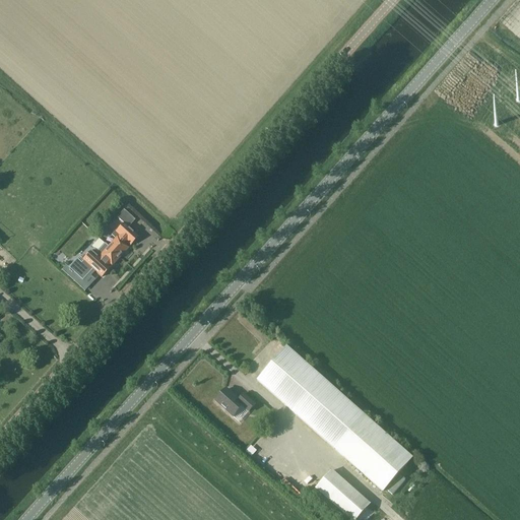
[(126,205),(124,209),(132,214),(134,210),(126,205)]
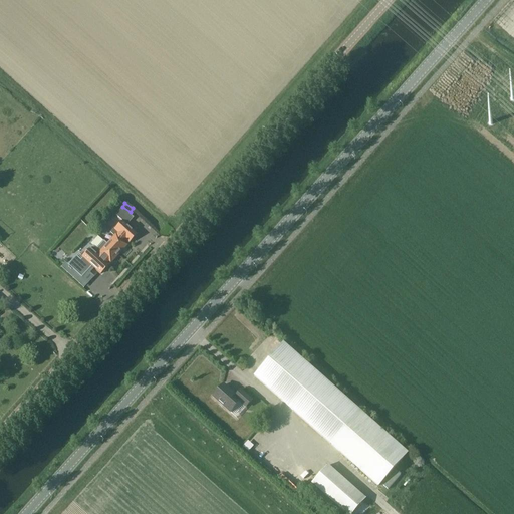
[(114,237),(107,245),(118,255),(126,246),(123,243),(127,244),(137,235),(125,226),(133,218),(121,208),(114,216),(120,222),(110,233),(114,237)]
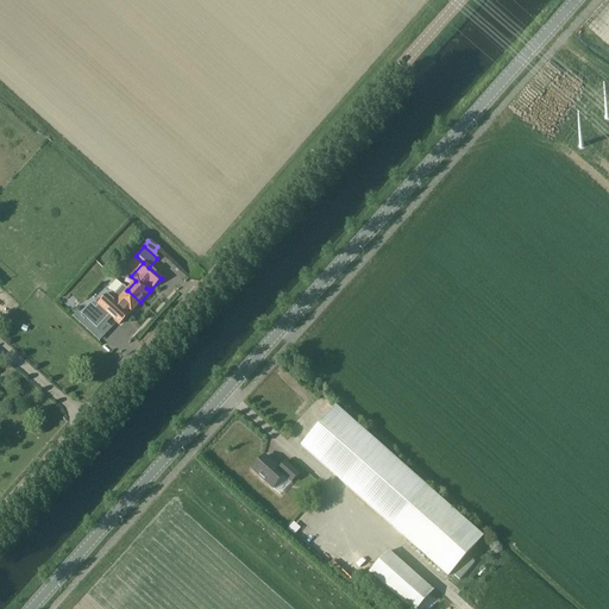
[(89,303),(80,314),(96,330),(110,314),(112,316),(111,318),(119,325),(140,302),(123,286),(113,296),(110,293),(107,296),(106,295),(96,305),(98,306),(95,308),(89,303)]
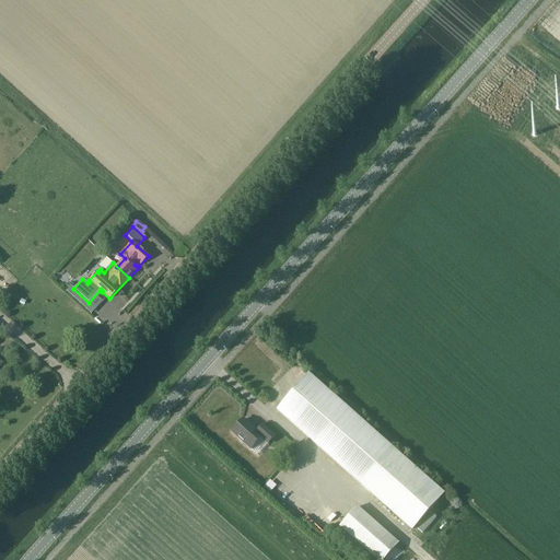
[(277,410),(411,529),(443,493),(308,374),(277,410)]
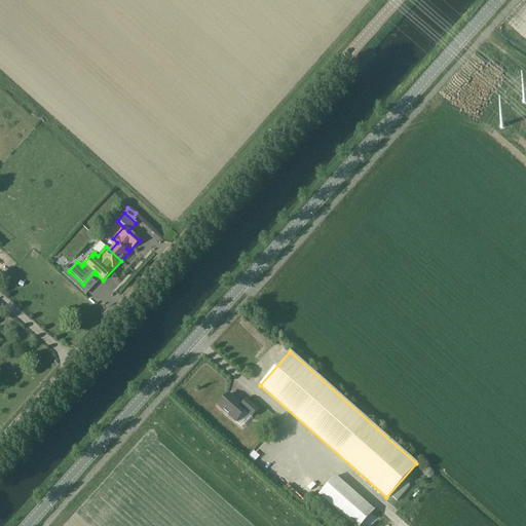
[(252,417),(258,410),(247,401),(242,406),(229,393),(218,406),(235,422),(246,411),(252,417)]
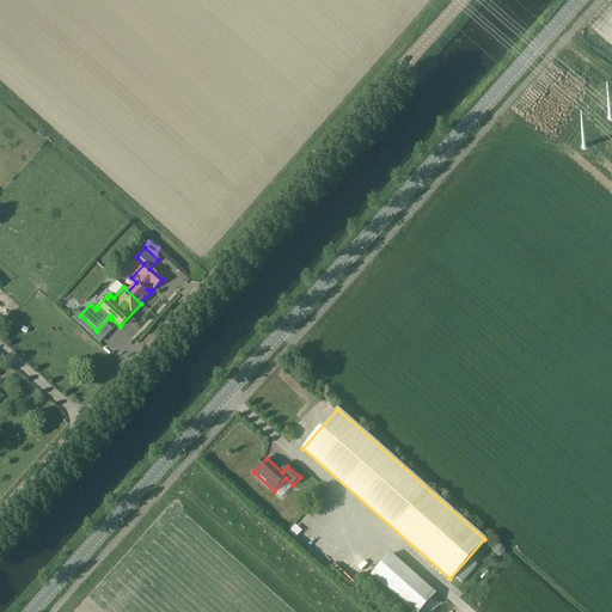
[(391,552),(371,575),(411,611),(417,611),(435,593),(391,552)]
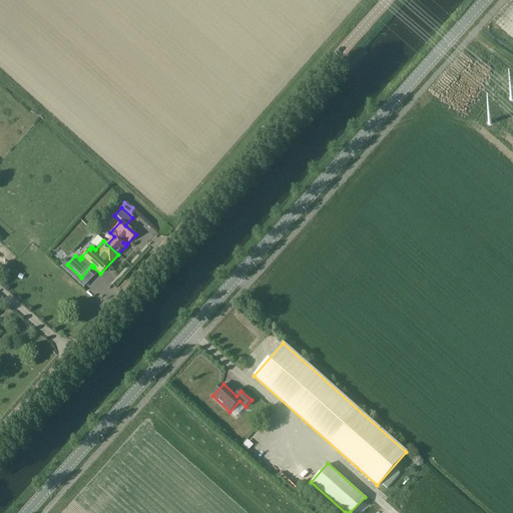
All buildings are outlined.
